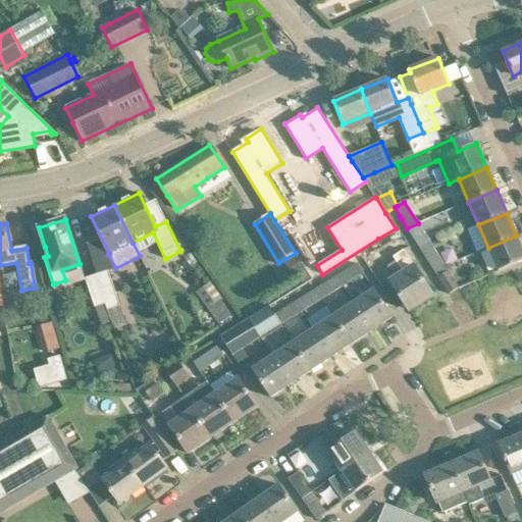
[(418,223),(407,228),(421,250),(431,245),(418,223)]
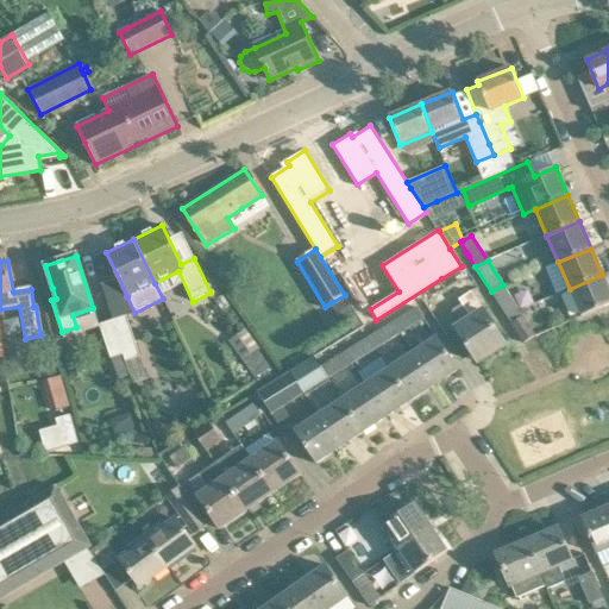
[(472,287),(462,267),(441,278),(453,299),(472,287)]
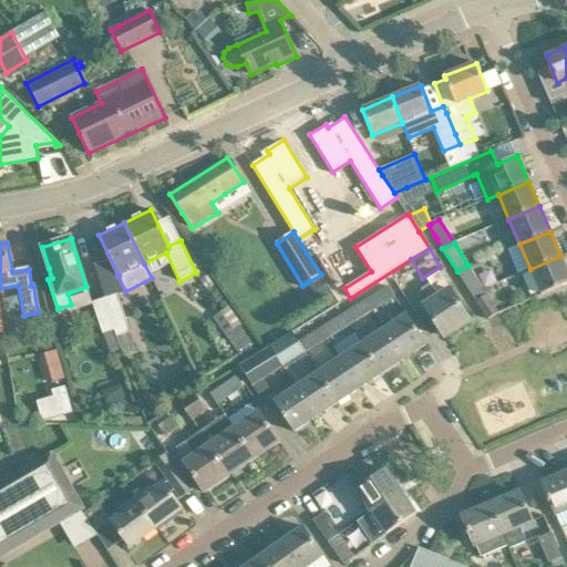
[(566,270),(560,256),(531,269),(542,295),(566,284),(566,270)]
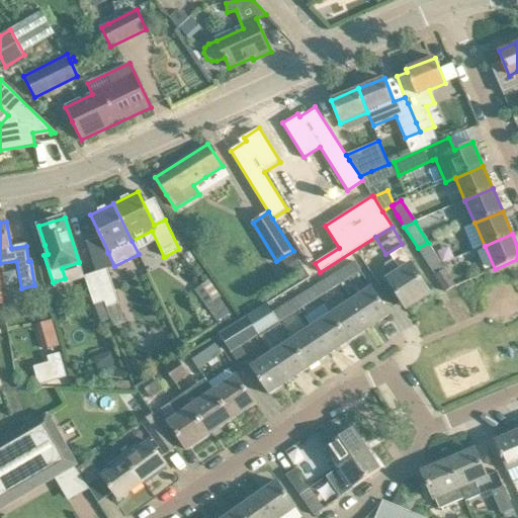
[(428,243),(418,248),(430,268),(441,264),(428,243)]
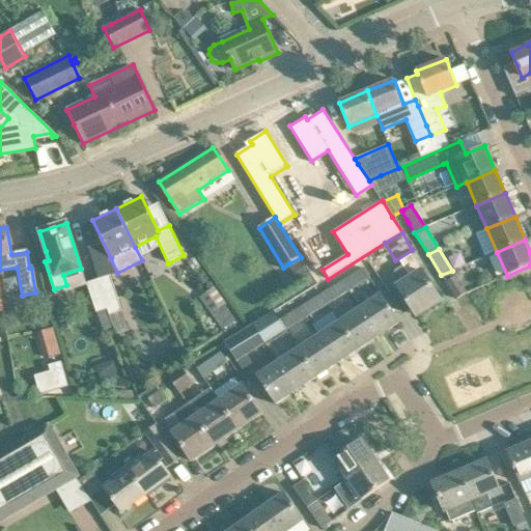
[(395,271),(393,279),(398,287),(397,287),(416,316),(440,300),(411,255),(401,261),(403,264),(395,271)]
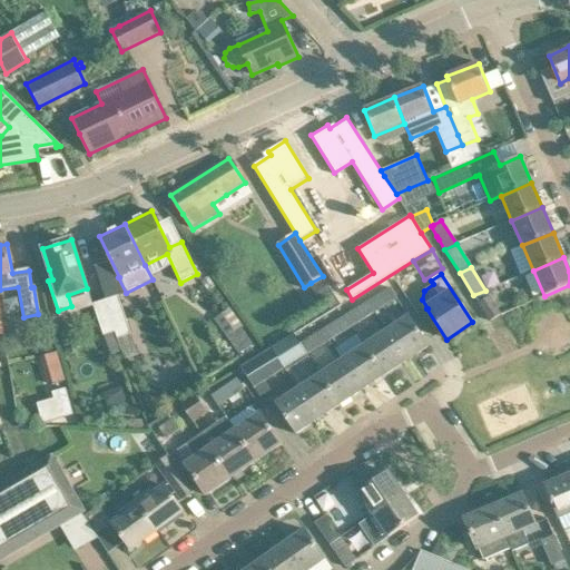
[(325,281),(313,288),(321,301),(324,298),(333,293),(325,281)]
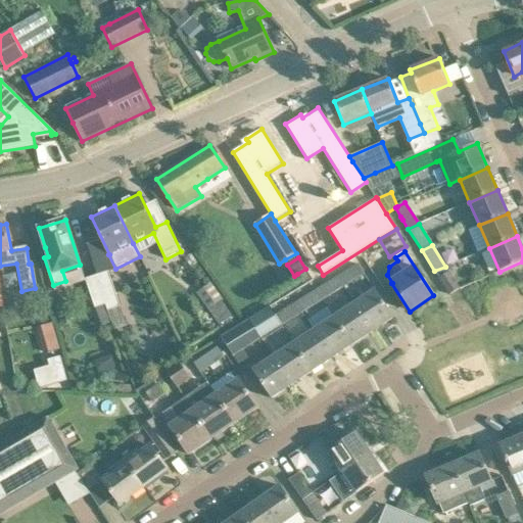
[(359,265),(337,277),(344,287),(365,274),(359,265)]
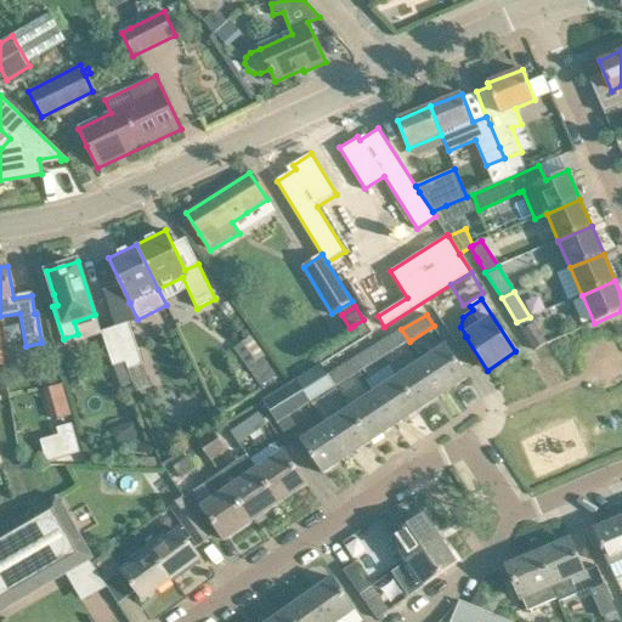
[(530,317),(516,322),(535,350),(547,343),(530,317)]
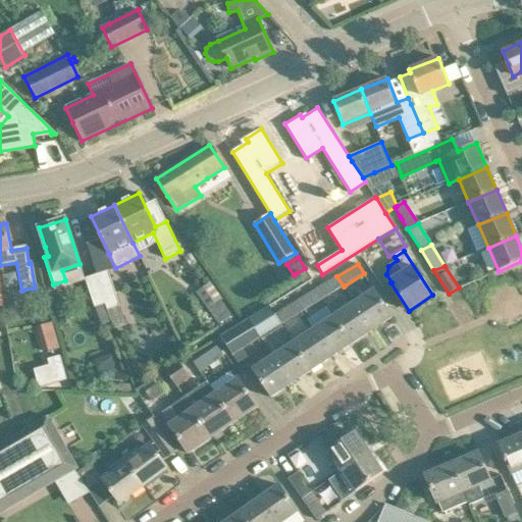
[(108,271),(97,275),(108,310),(120,305),(108,271)]
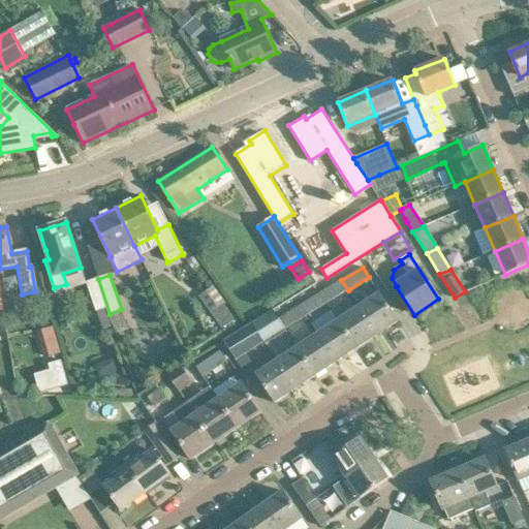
[(110,314),(98,279),(86,283),(96,312),(106,309),(110,314)]
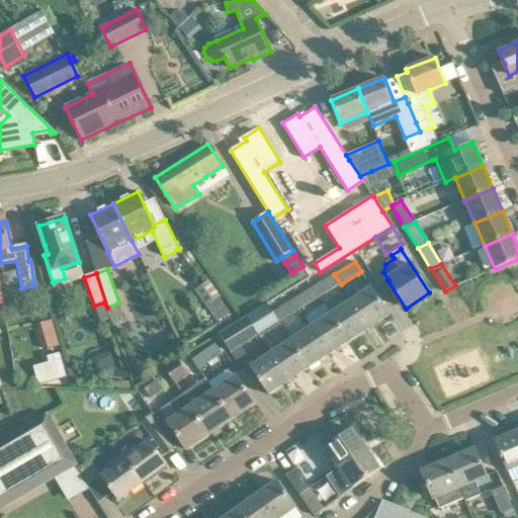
[(334,274),(314,287),(320,296),(341,284),(334,274)]
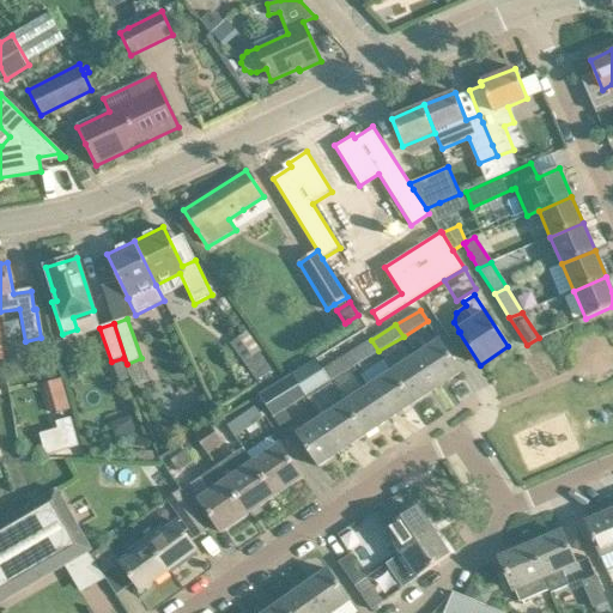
[(230,344),(258,383),(273,374),(259,352),(260,351),(247,332),(230,344)]
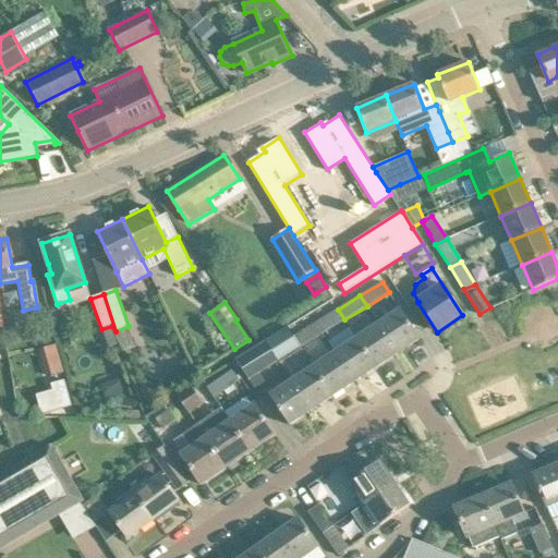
[(338,310),(316,323),(323,334),(344,319),(338,310)]
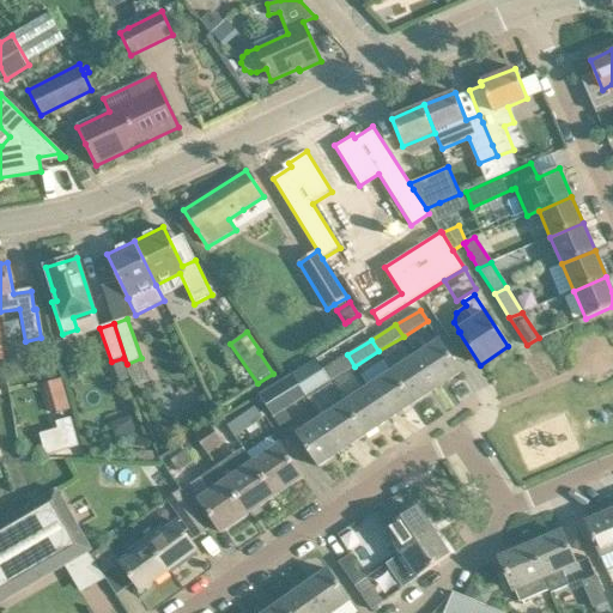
[(441,340),(417,356),(437,388),(461,372),(441,340)]
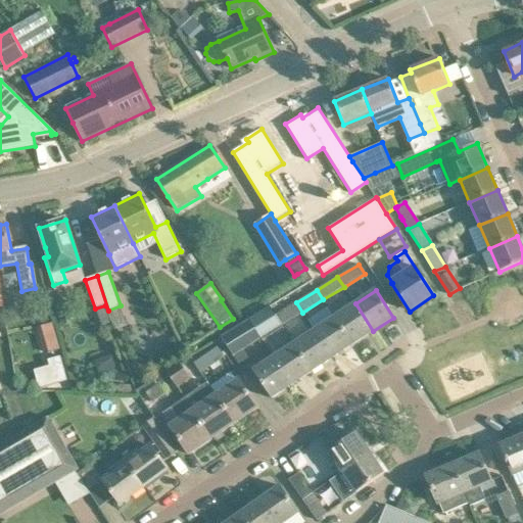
[(296,302),(275,316),(281,326),(302,313),(296,302)]
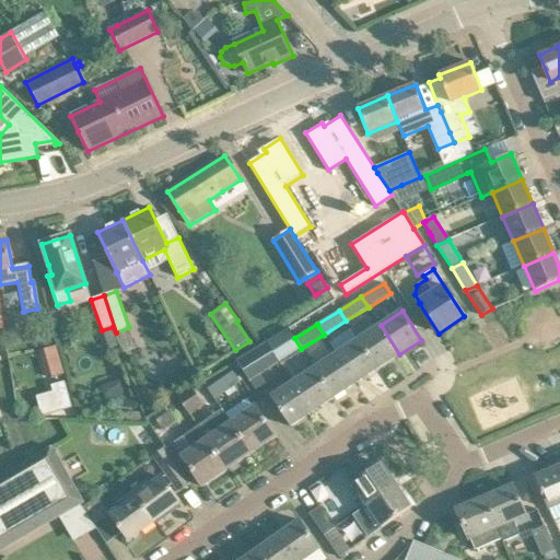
[(381,325),(359,339),(378,369),(399,354),(381,325)]
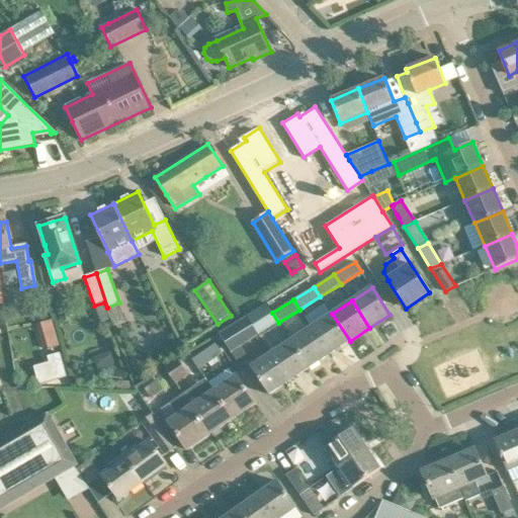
[(266,304),(246,317),(258,335),(278,323),(272,313),(266,304)]
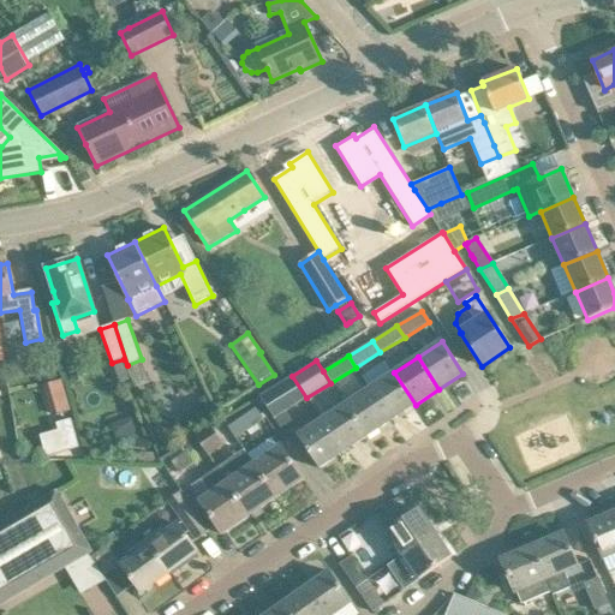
[(394,372),(370,388),(392,421),(416,405),(394,372)]
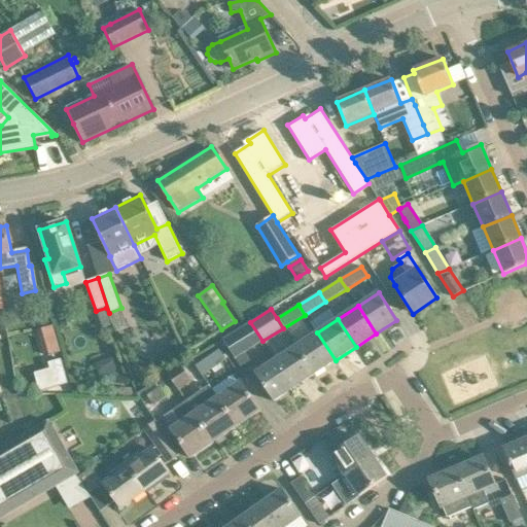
[(234,358),(242,354),(262,341),(250,322),(221,340),(234,358)]
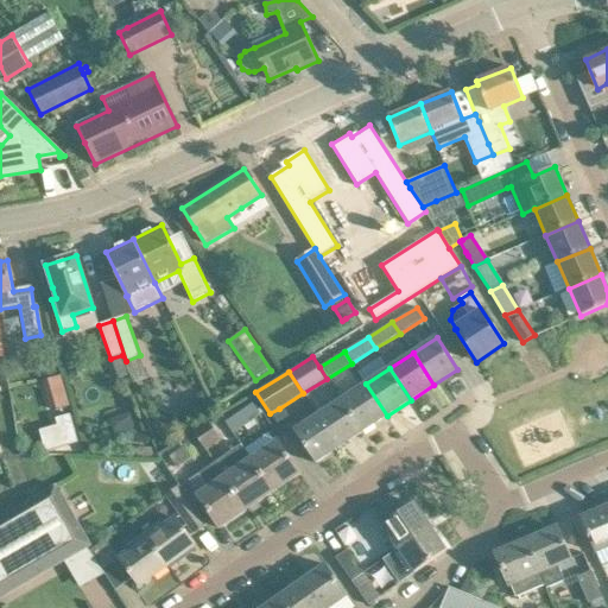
[(61,377),(44,382),(52,412),(70,406),(61,377)]
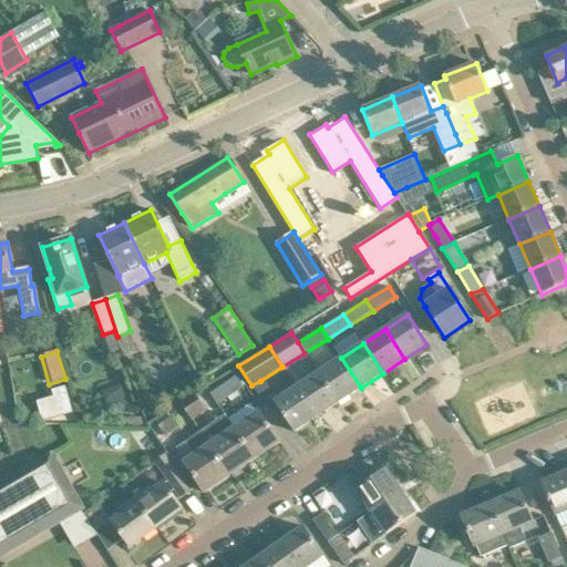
[(341,358),(319,373),(339,402),(361,388),(341,358)]
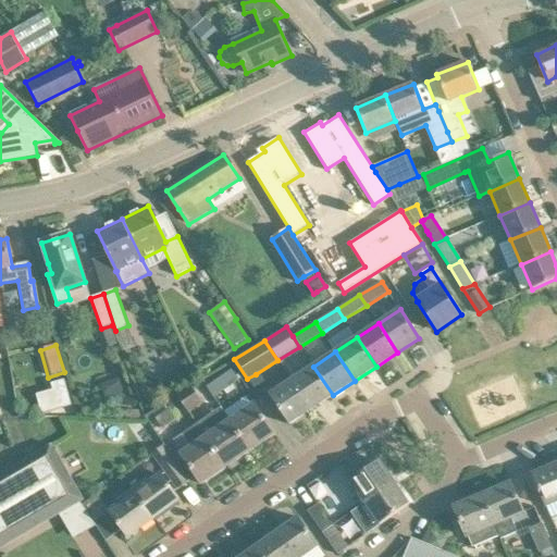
[(313,367),(292,381),(311,410),(333,395),(313,367)]
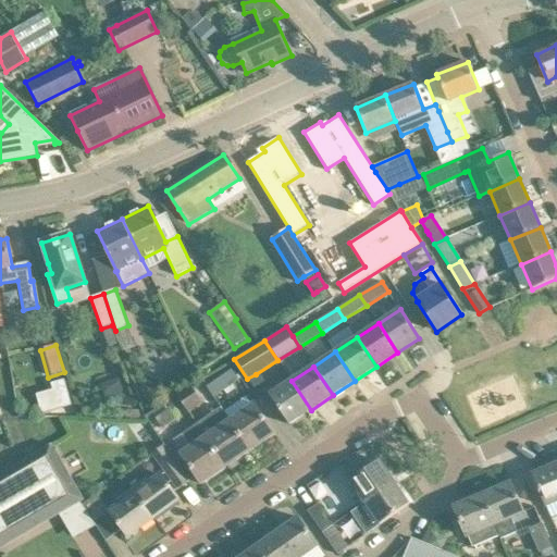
[(238,381),(231,370),(207,386),(213,398),(238,381)]
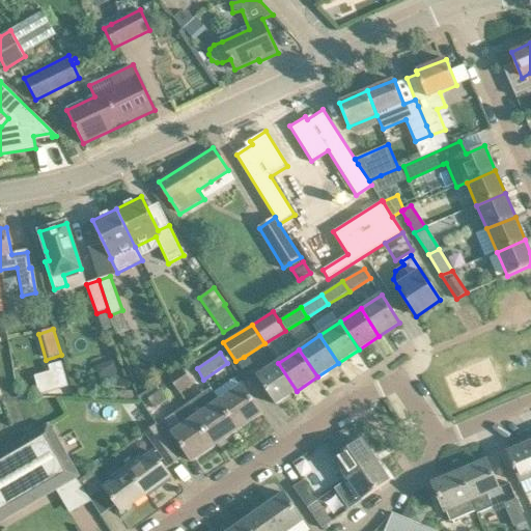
[(248,358),(239,364),(246,374),(255,368),(248,358)]
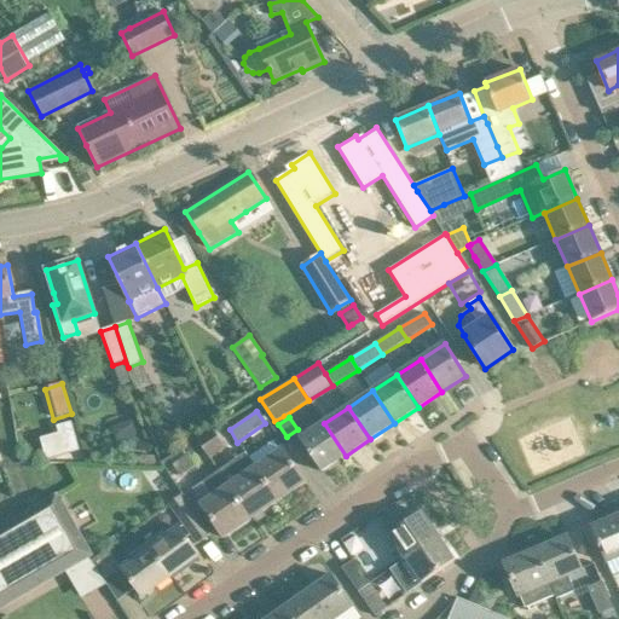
[(59,434),(41,440),(46,460),(80,451),(71,422),(57,426),(59,434)]
